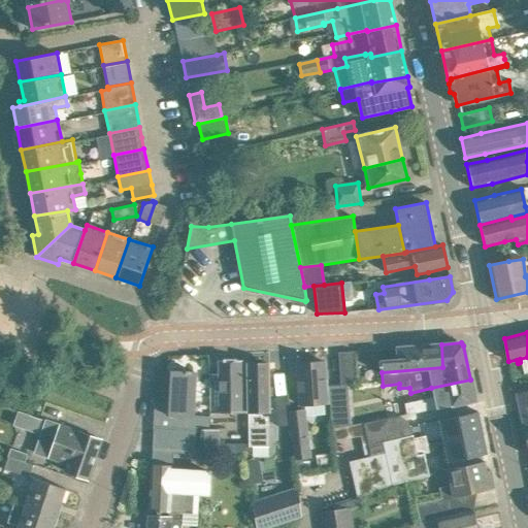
[(442,367),(441,344),(397,348),(398,360),(381,361),(382,372),(442,367)]
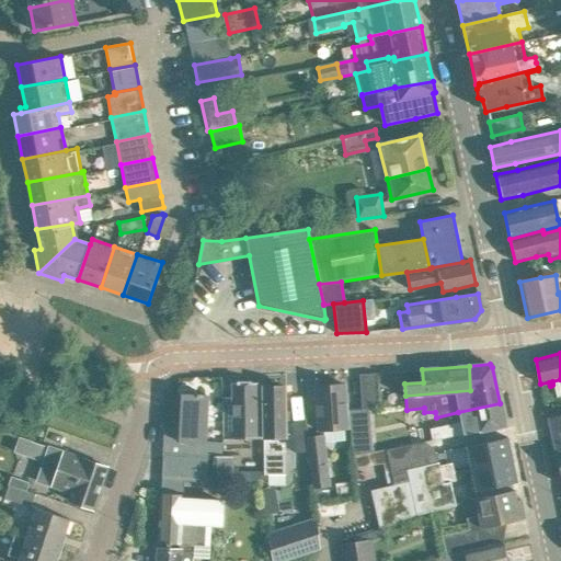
[(377,374),(361,375),(363,409),(368,409),(380,404),(377,374)]
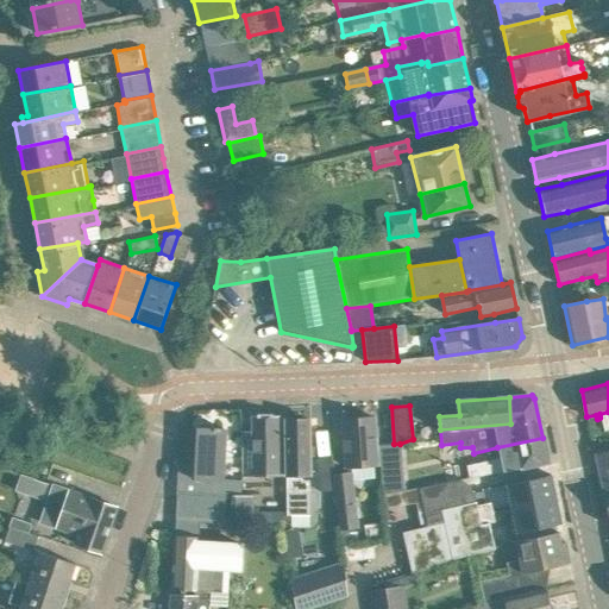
[(284,476),(286,454),(286,420),(280,420),(280,415),(251,415),(251,431),(242,431),(243,476),(284,476)]
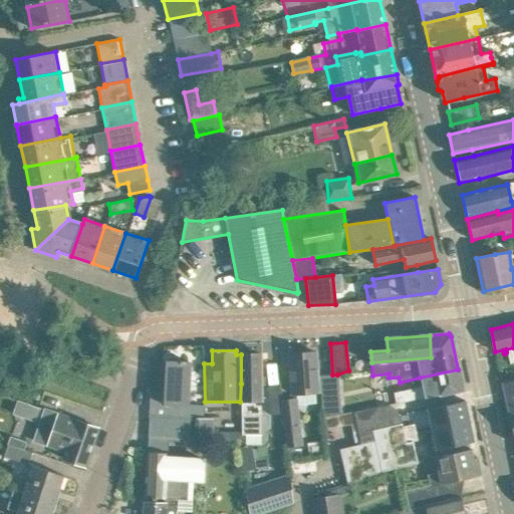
[(318,393),(316,368),(315,352),(289,354),(292,395),(318,393)]
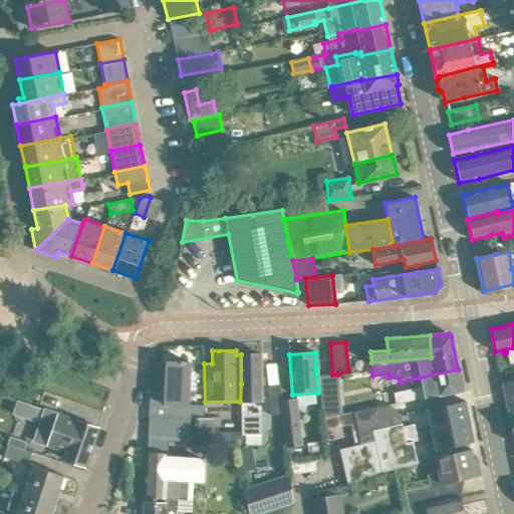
[(262,435),(261,373),(261,353),(241,354),(241,383),(240,402),(245,402),(245,435),(262,435)]
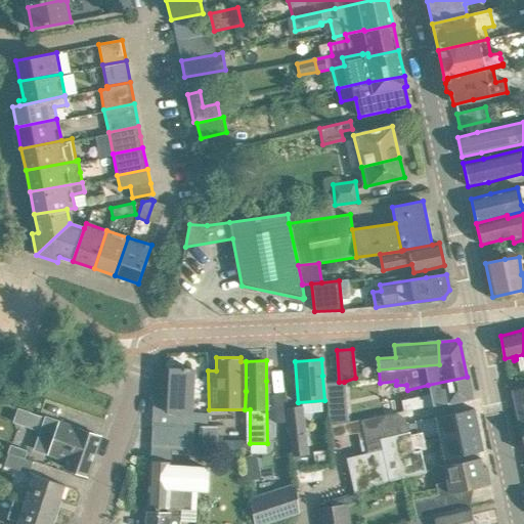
[(207,426),(208,413),(191,412),(193,369),(188,369),(188,367),(184,367),(184,369),(170,368),(168,399),(163,399),(163,411),(153,410),(151,426),(198,428),(199,426),(207,426)]
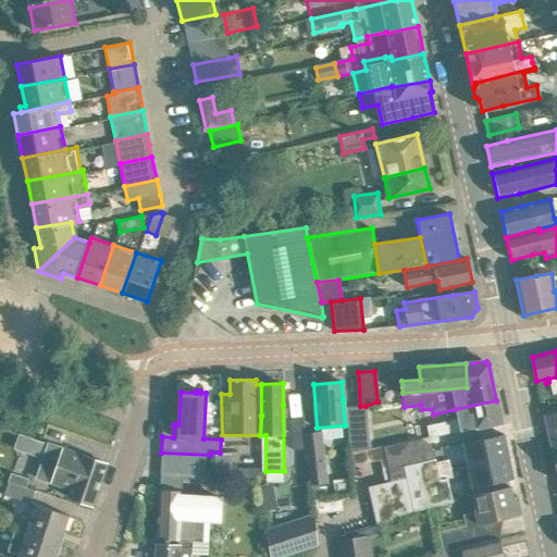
[(502,422),(496,400),(455,409),(457,419),(426,425),(429,437),(502,422)]
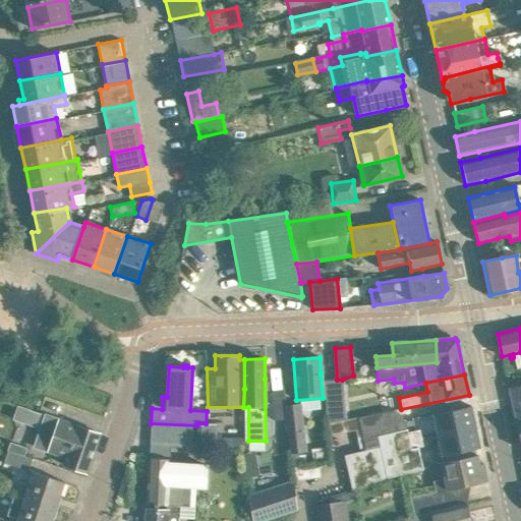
[(520,418),(520,386),(509,389),(516,420),(520,418)]
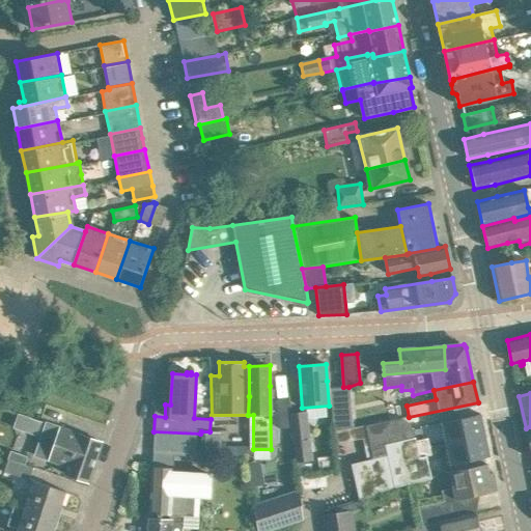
[(290,398),(276,400),(280,429),(292,427),(295,427),(292,414),(290,398)]
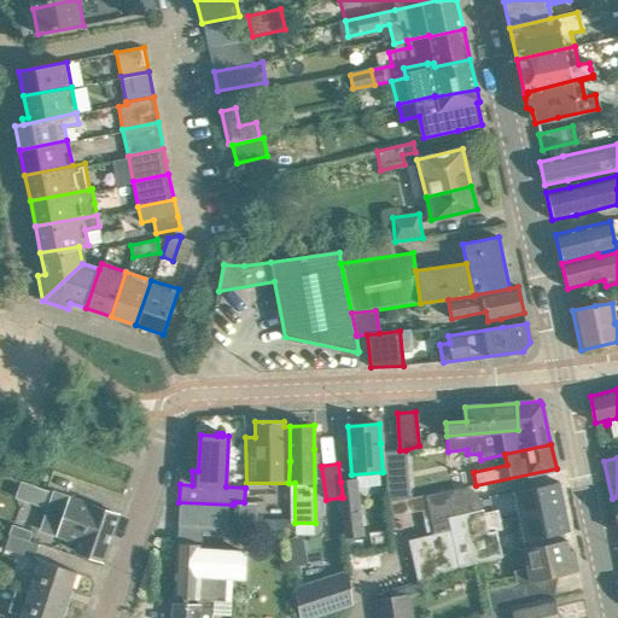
[(357,479),(340,482),(343,497),(340,497),(347,538),(366,536),(357,479)]
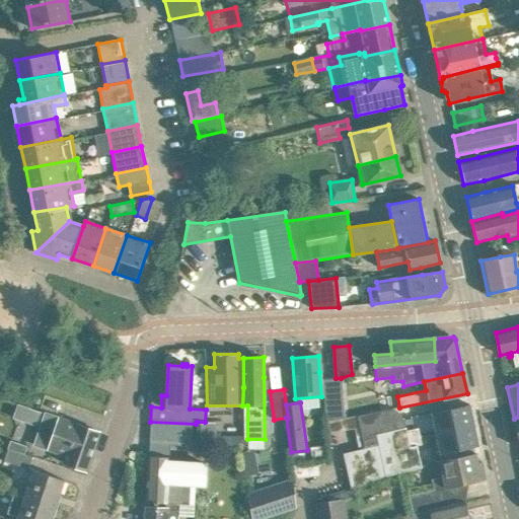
[(449,409),(432,412),(436,433),(473,425),(472,421),(469,404),(449,409)]
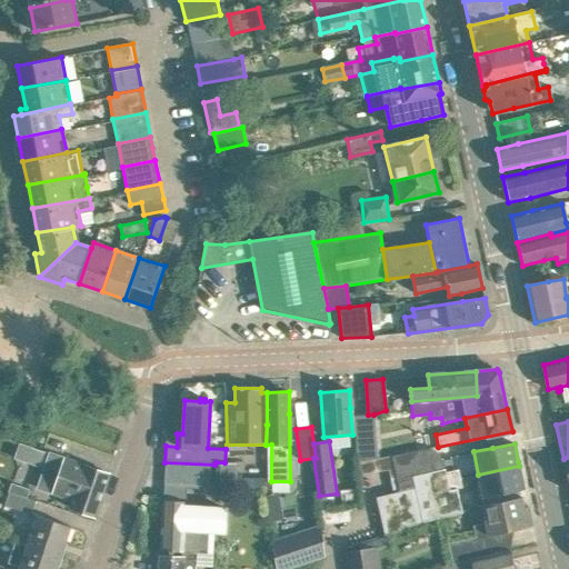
[(430,448),(391,456),(399,493),(416,490),(412,473),(426,471),(437,518),(461,512),(457,493),(456,489),(449,490),(447,481),(445,472),(441,456),(430,448)]
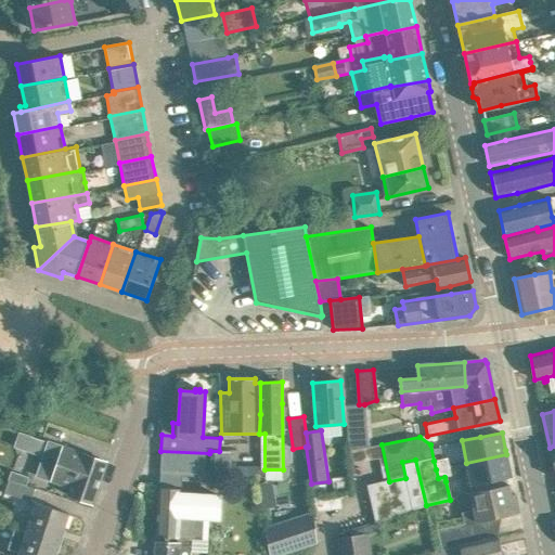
[(92,504),(106,462),(48,442),(36,477),(71,489),(68,495),(92,504)]
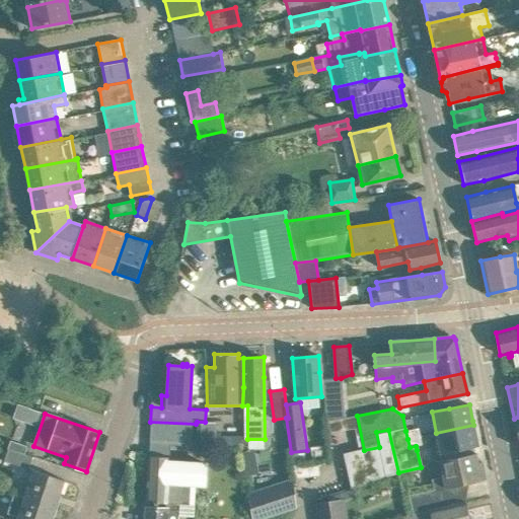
[(191,485),(208,486),(209,463),(174,461),(174,457),(169,457),(169,444),(191,445),(196,424),(150,422),(146,502),(180,504),(190,505),(191,485)]
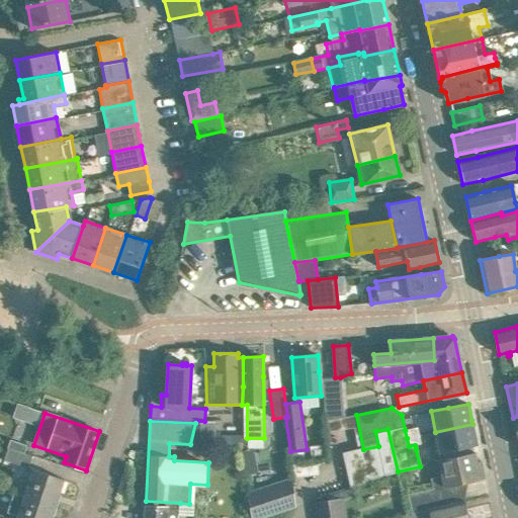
[(213,443),(214,421),(204,421),(196,421),(195,423),(190,444),(192,444),(192,442),(213,443)]
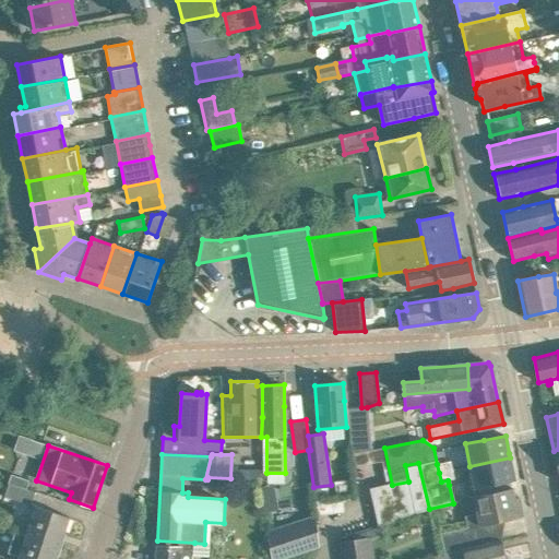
[(510,458),(470,466),(474,489),(480,487),(514,480),(510,458)]
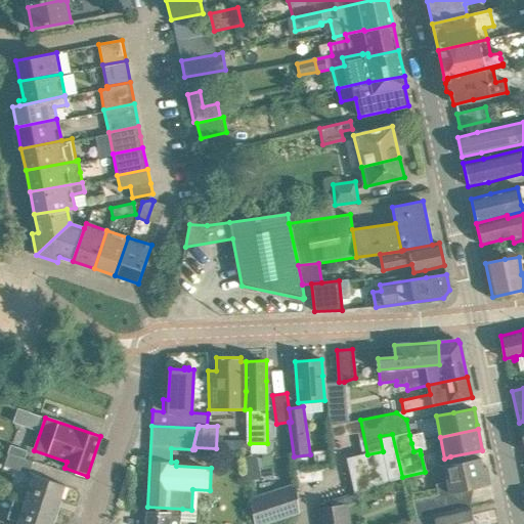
[(422,432),(409,435),(411,443),(424,440),(422,432)]
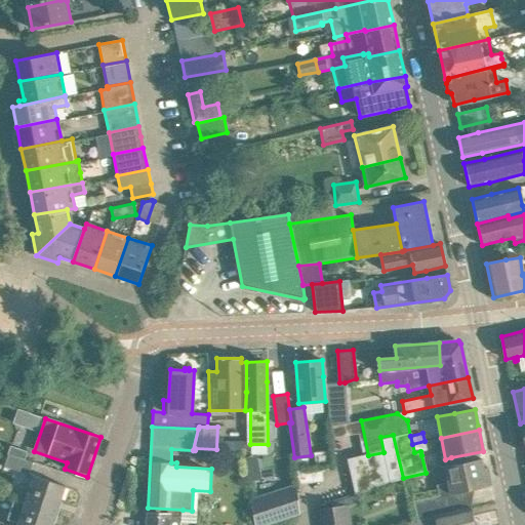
[(353,458),(349,470),(354,496),(390,482),(390,480),(403,478),(393,435),(380,437),(384,452),(368,455),(353,458)]
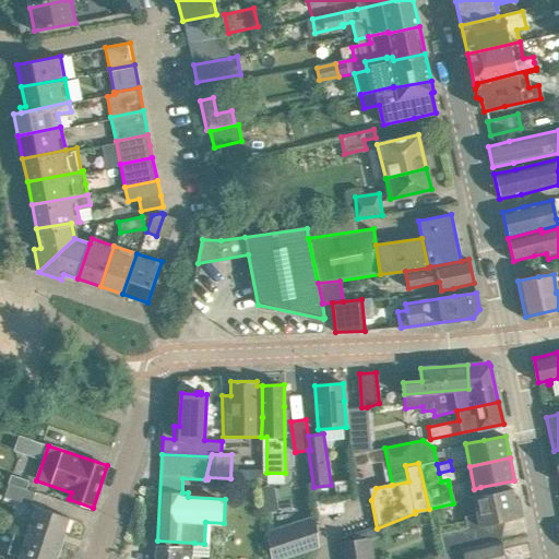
[(452,470),(439,473),(441,482),(448,480),(454,478),(452,470)]
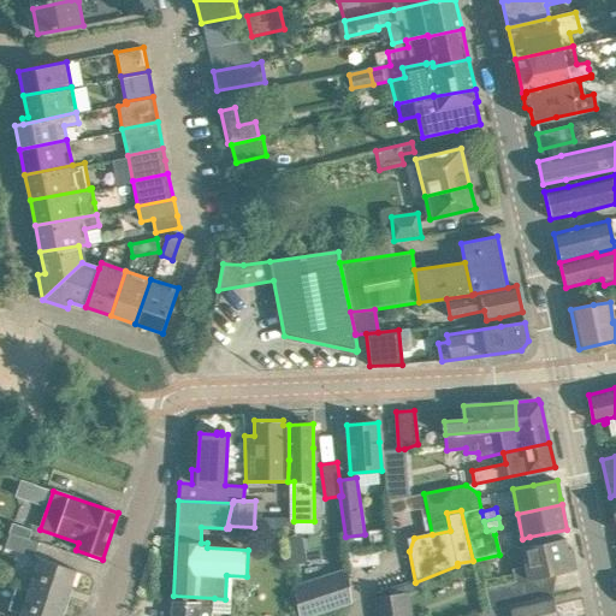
[(33,557),(39,543),(10,533),(4,548),(33,557)]
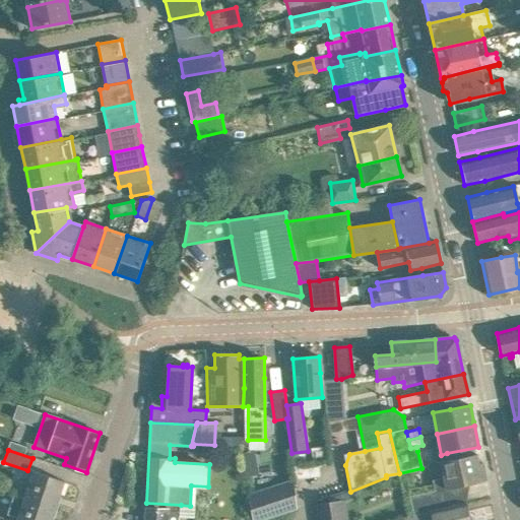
[(461,485),(486,480),(482,463),(478,464),(476,454),(440,462),(444,477),(435,479),(434,482),(435,491),(424,493),(424,495),(415,497),(410,503),(413,516),(430,512),(432,511),(446,507),(466,502),(465,501),(464,502),(461,485)]
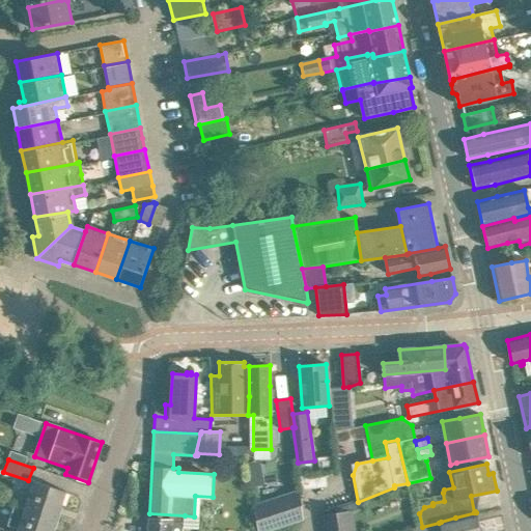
[(56,520),(65,492),(34,481),(25,509),(56,520)]
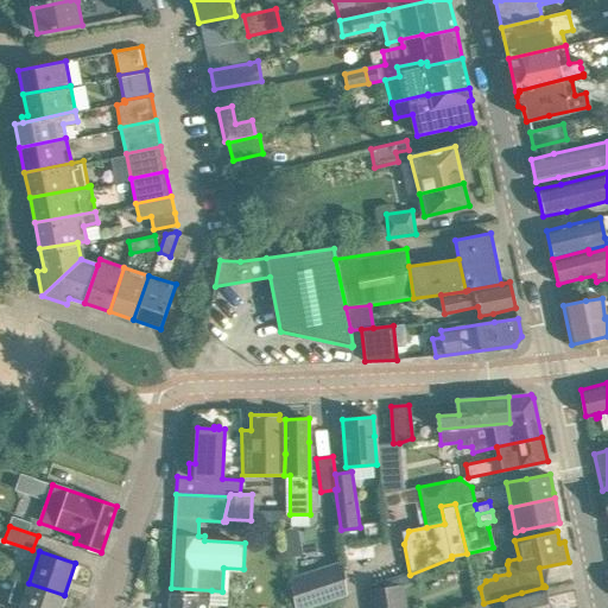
[(2,562),(0,570),(0,572),(16,578),(19,567),(2,562)]
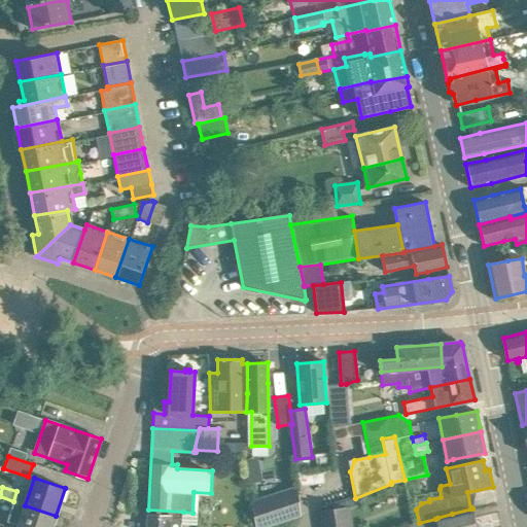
[(267,526),(301,516),(297,487),(251,501),(255,526),(267,526)]
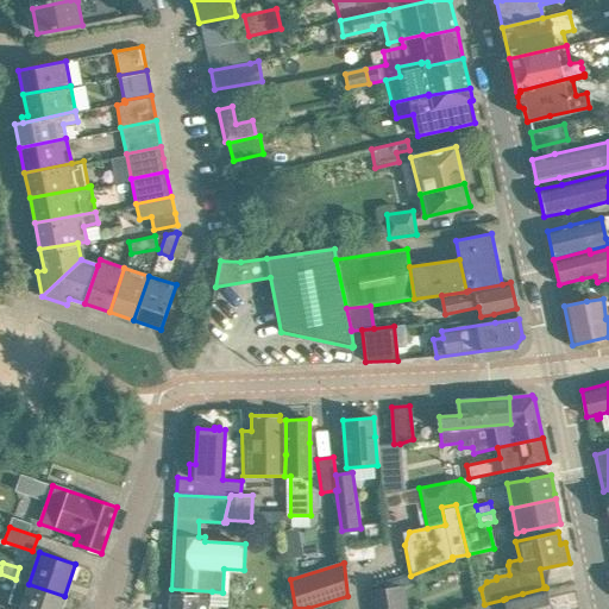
[(60,608),(64,596),(29,584),(16,579),(7,603),(22,607),(19,608),(60,608)]
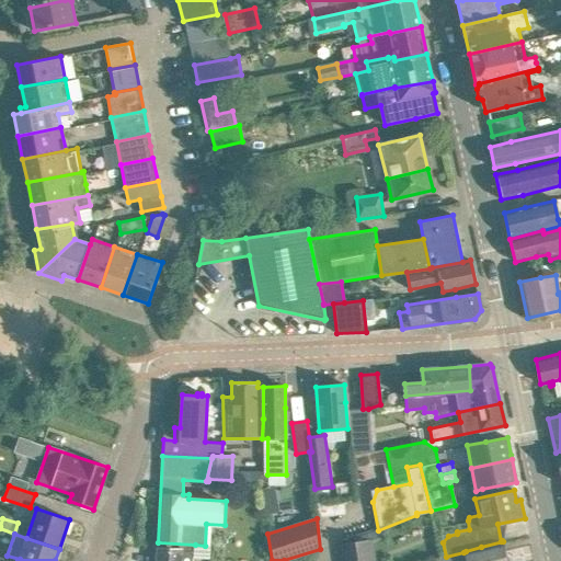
[(375,560),(373,539),(357,541),(340,545),(342,560),(375,560)]
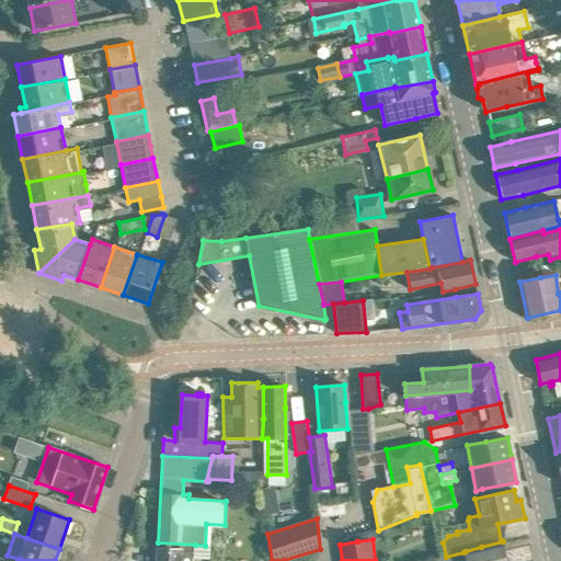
[(506,560),(503,541),(481,547),(466,551),(464,552),(446,557),(435,559),(435,560),(506,560)]
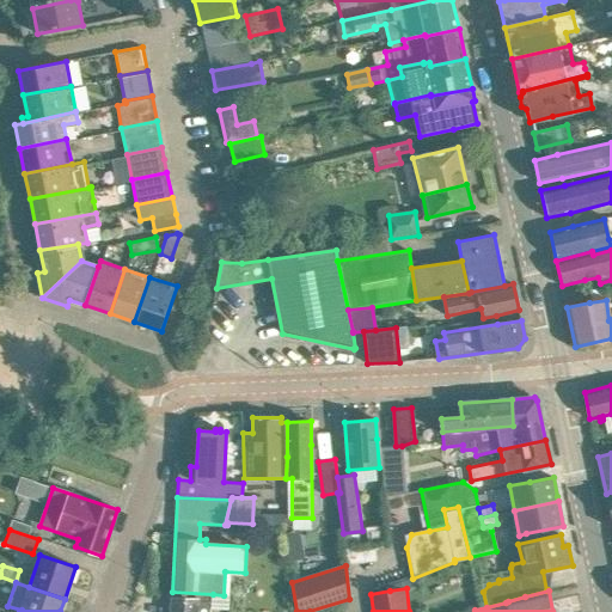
[(209,611),(210,603),(199,603),(199,600),(171,598),(170,611),(209,611)]
